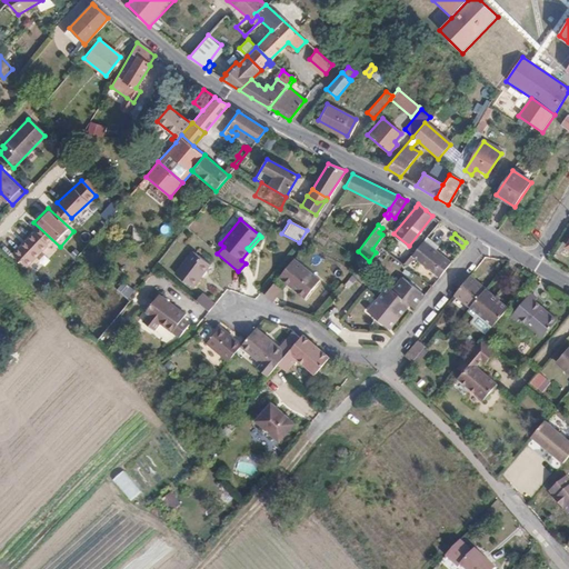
[(423,241),(412,256),(438,276),(450,261),(423,241)]
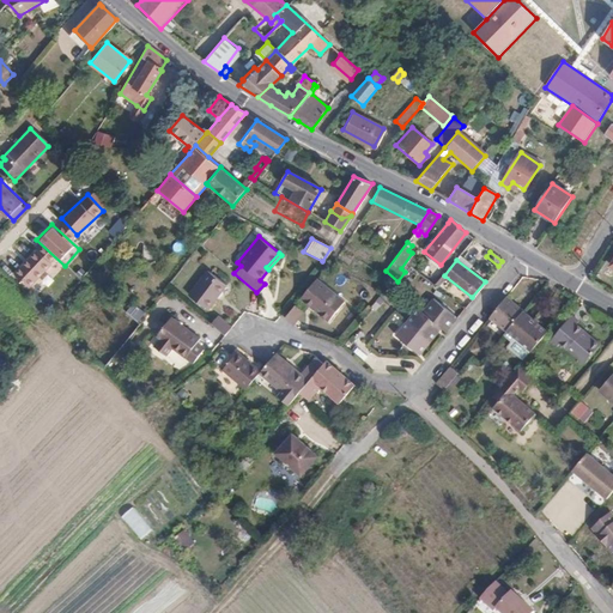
[(237,262),(230,271),(234,273),(241,266),(237,262)]
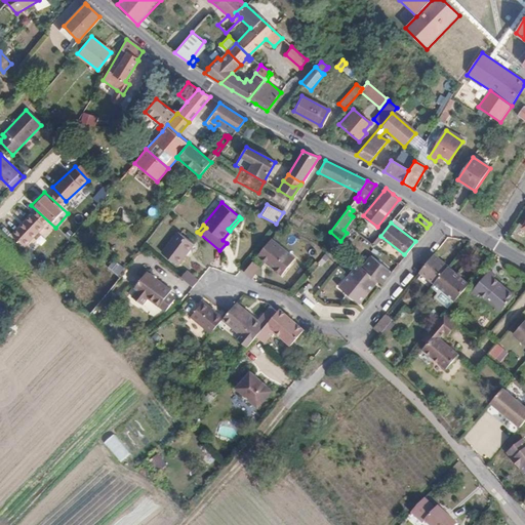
[(161,252),(176,265),(193,244),(177,232),(161,252)]
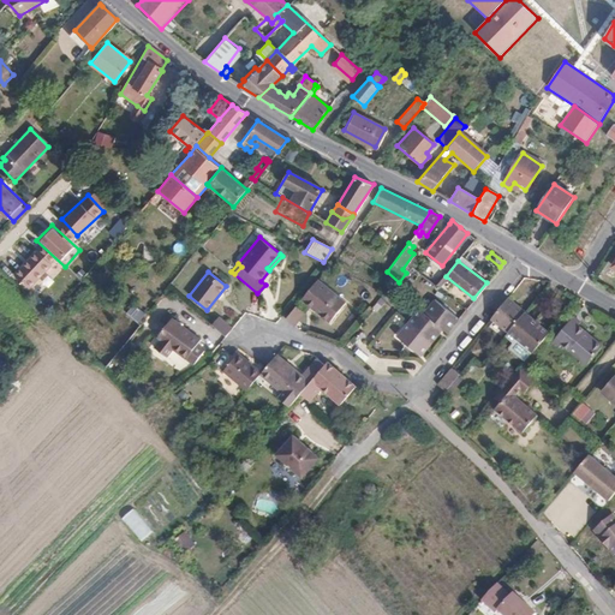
[(342,291),(321,273),(302,296),(315,305),(311,309),(321,316),(342,291)]
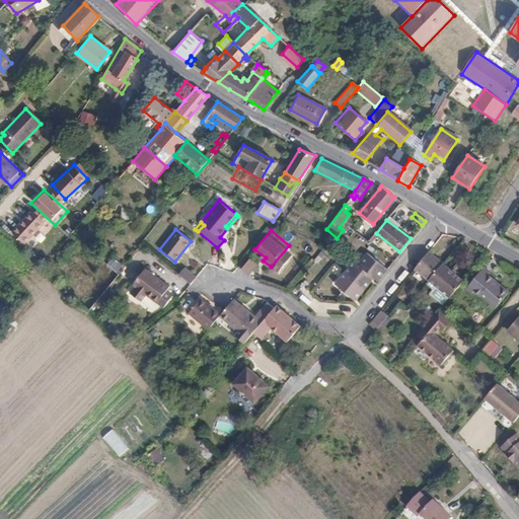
[(266,257),(254,249),(252,251),(263,261),(266,257)]
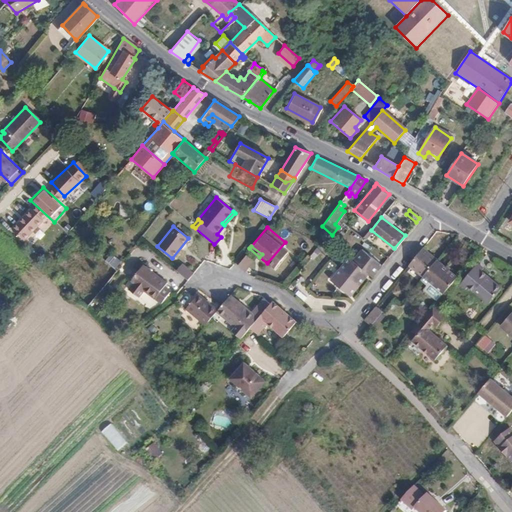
[(351,259),(372,275),(381,265),(360,248),(351,259)]
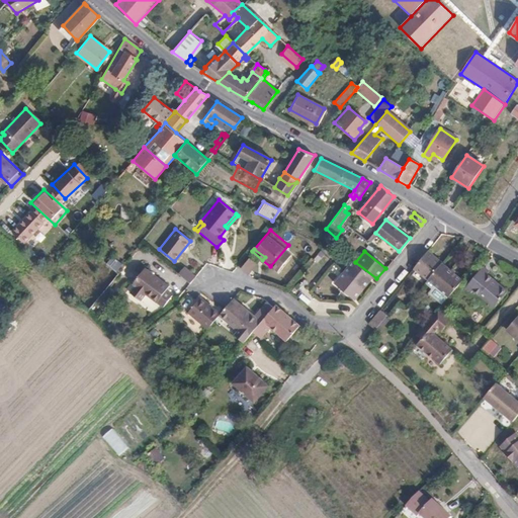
[(429,279),(443,263),(428,251),(414,268),(429,279)]
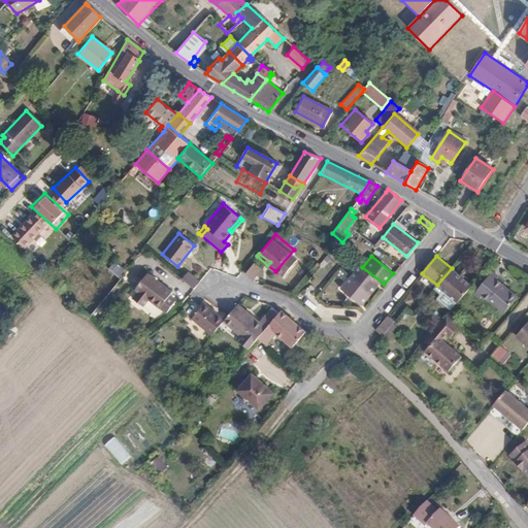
[(120,276),(125,269),(112,261),(108,268),(120,276)]
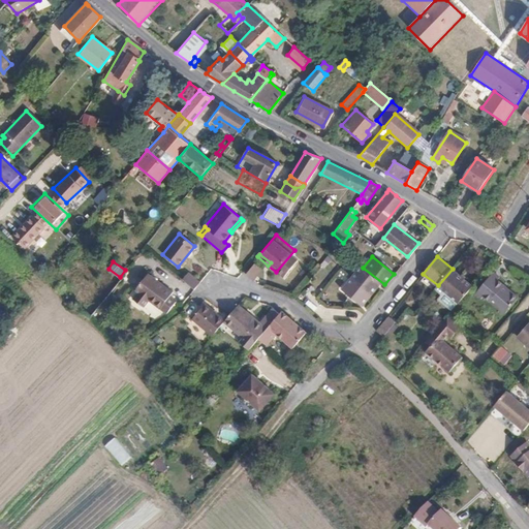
[(260,269),(253,262),(244,273),(251,279),(260,269)]
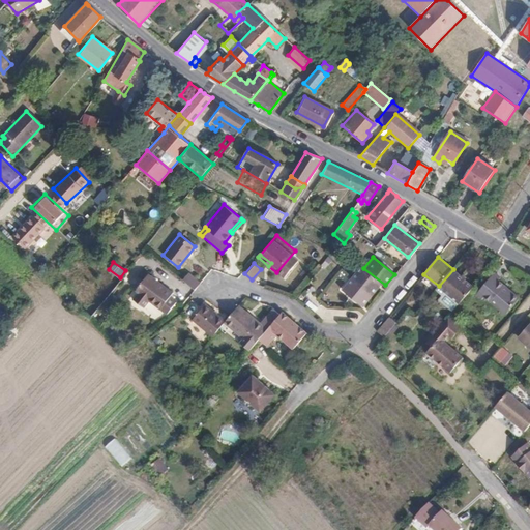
[(363,268),(360,265),(341,289),(362,305),(380,283),(384,286),(385,285),(363,268)]
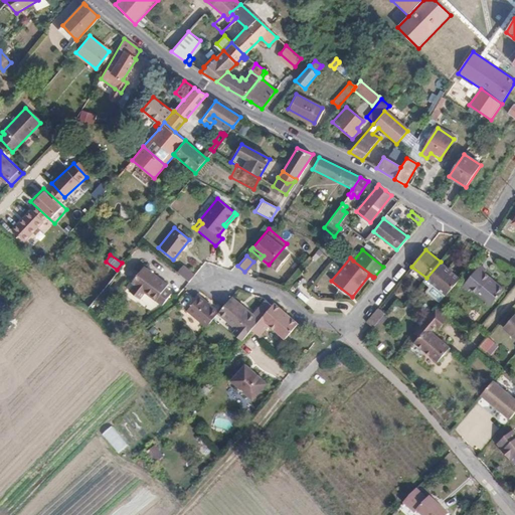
[(447,267),(441,262),(426,278),(426,279),(447,296),(461,279),(460,279),(447,267)]
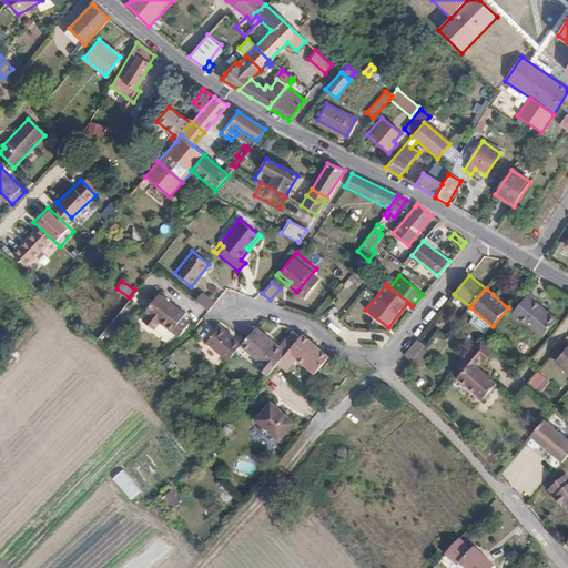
[(194,300),(208,311),(214,303),(201,292),(194,300)]
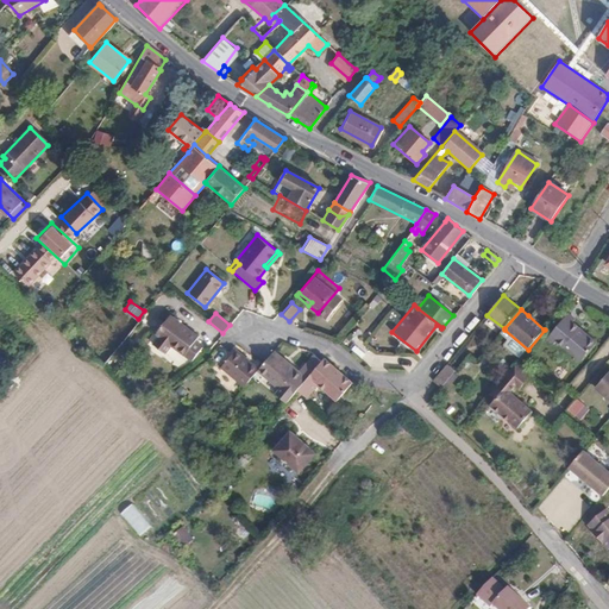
[(169,314),(155,333),(158,337),(152,343),(165,352),(170,346),(190,362),(202,345),(195,339),(198,336),(169,314)]
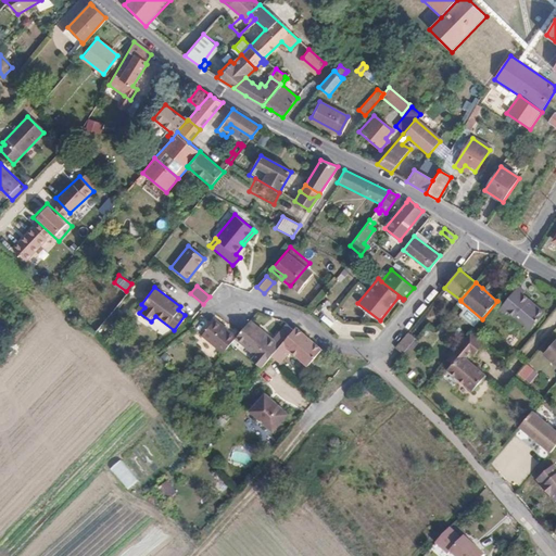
[(519,287),(500,308),(506,314),(508,312),(530,330),(545,313),(523,294),(526,292),(519,287)]
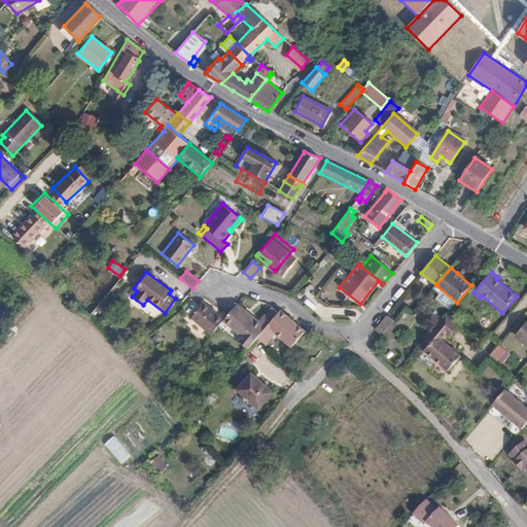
[(73,283),(82,293),(89,288),(79,278),(73,283)]
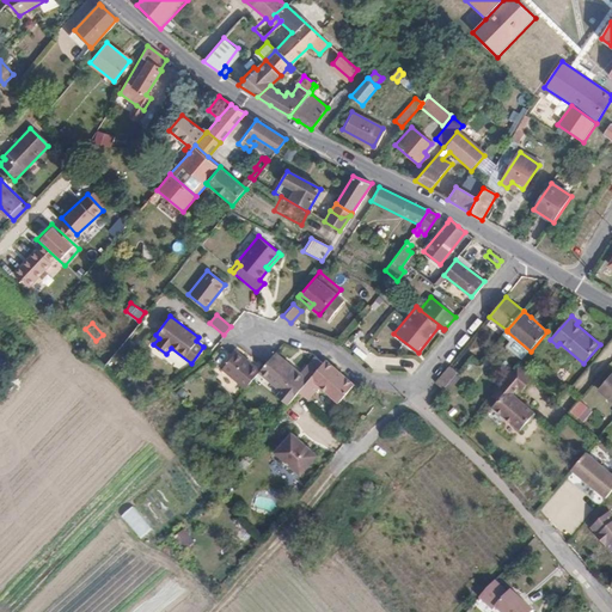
[(259,375),(262,373),(239,354),(224,372),(246,390),(259,375)]
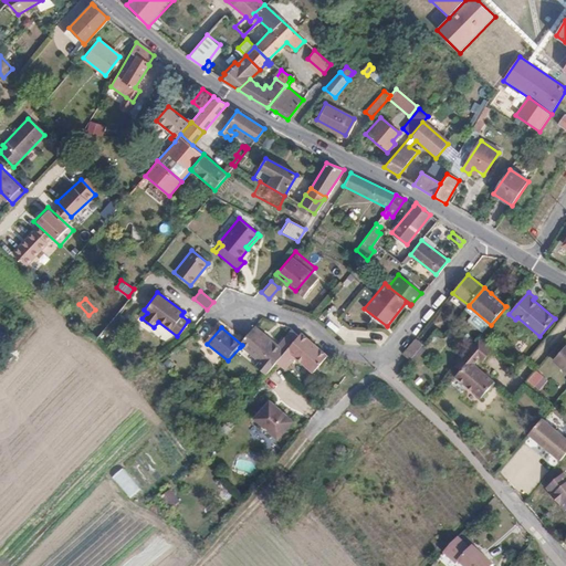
[(278,363),(300,336),(293,329),(278,348),(255,328),(242,345),(240,347),(260,364),(257,368),(266,376),(278,363)]
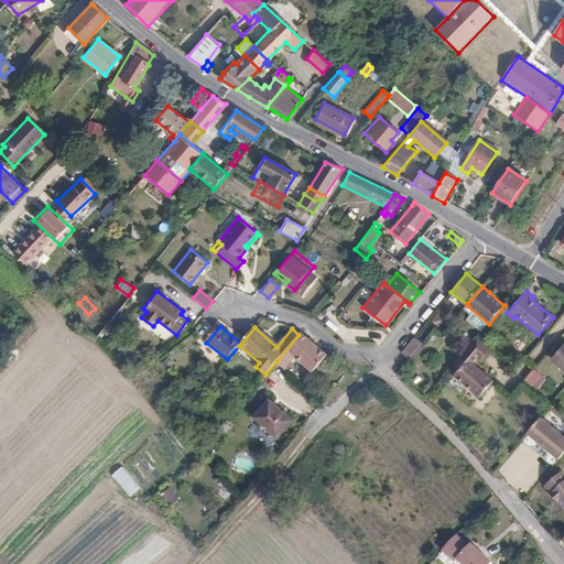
[(327,355),(301,333),(299,335),(277,361),(284,368),(294,356),(312,371),(327,355)]
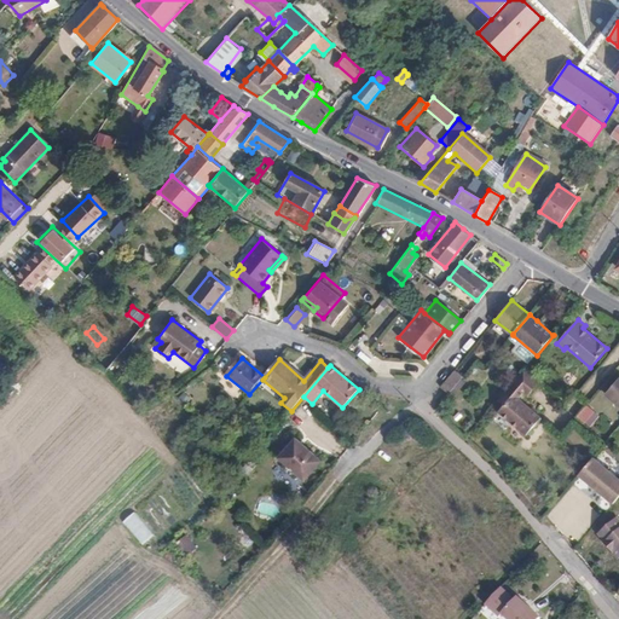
[(450,394),(463,376),(456,370),(441,387),(441,388),(450,394)]
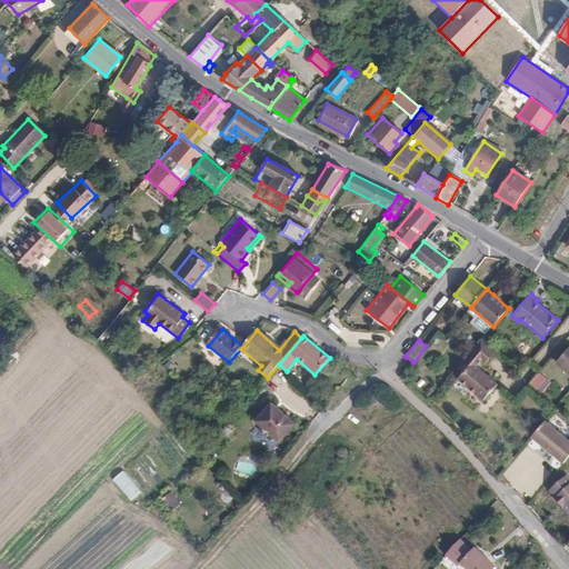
[(496,352),(482,340),(476,347),(472,352),(482,361),(486,363),(488,361),(496,352)]
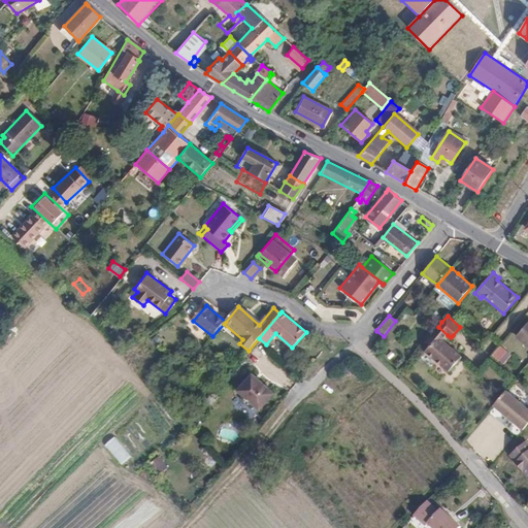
[(519,338),(527,345),(527,322),(517,336),(519,338)]
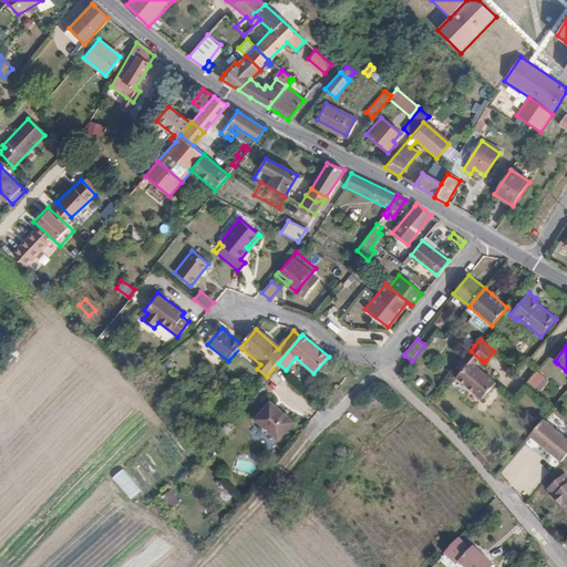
[(481,360),(471,351),(457,366),(463,370),(471,361),(476,366),(481,360)]
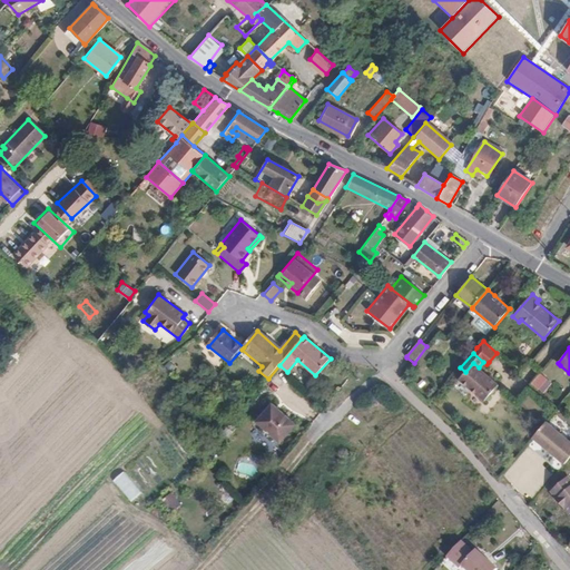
[(473,363),(465,372),(459,379),(465,385),(484,401),(499,385),(492,380),(484,373),(479,367),(473,363)]
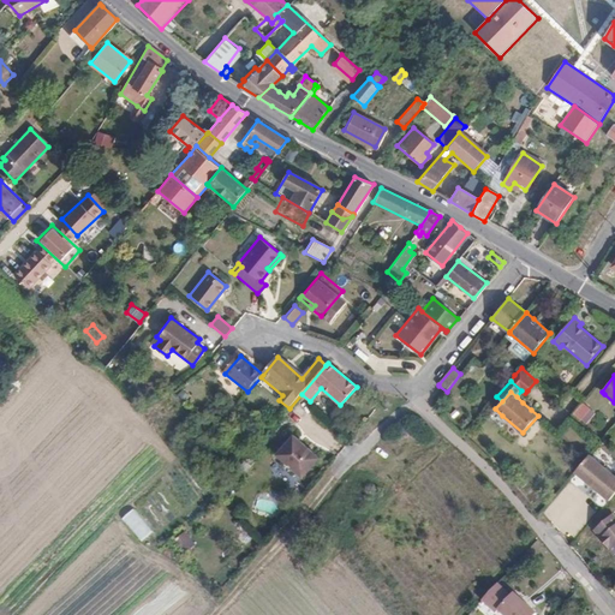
[(583,404),(578,408),(573,415),(580,421),(585,415),(590,410),(583,404)]
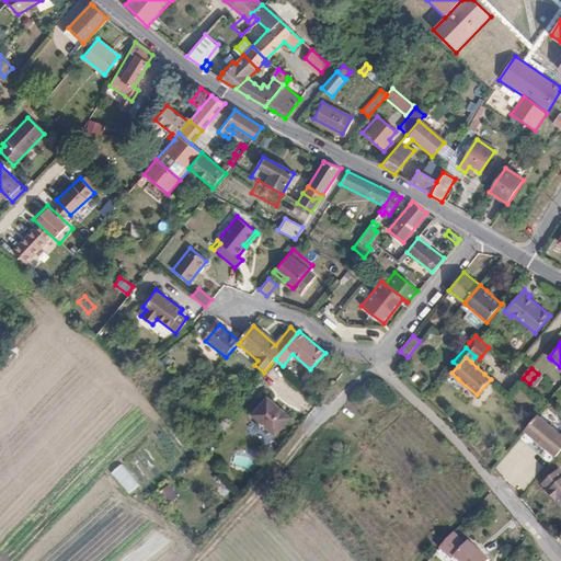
[(277,435),(293,418),(268,397),(253,414),(261,421),(261,424),(266,430),(270,428),(277,435)]
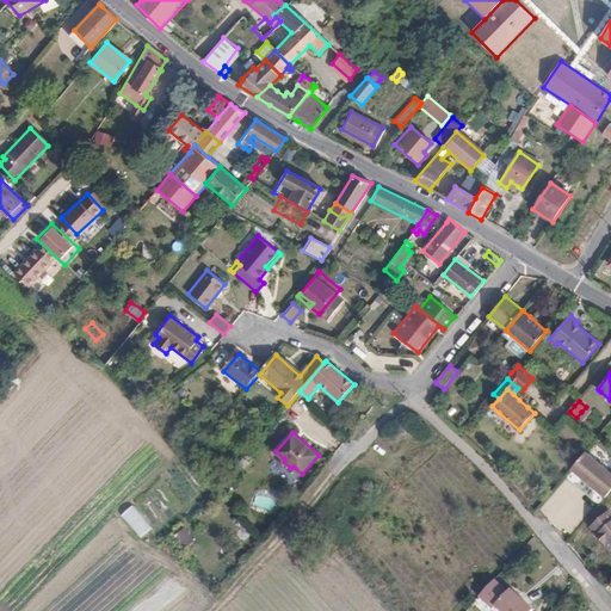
[(610,468),(582,450),(569,470),(608,495),(610,488),(610,468)]
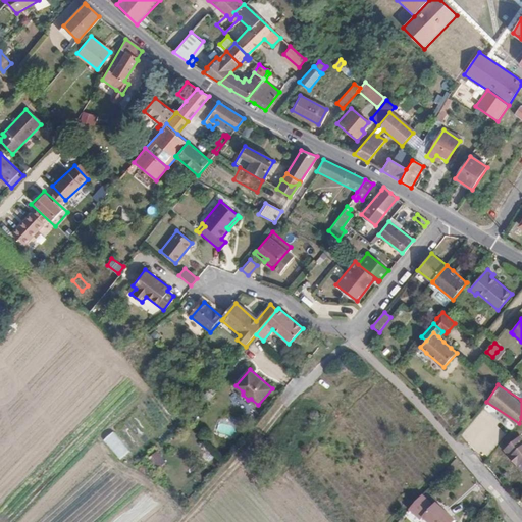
[(521,437),(520,436),(505,450),(510,456),(509,457),(517,466),(519,464),(521,468),(521,437)]
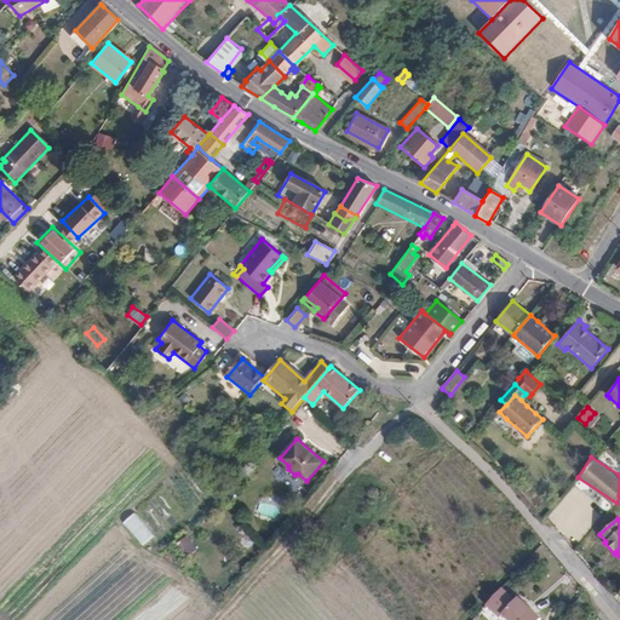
[(510,597),(497,585),(481,602),(494,614),(497,612),(506,619),(532,619),(537,615),(514,595),(510,597)]
